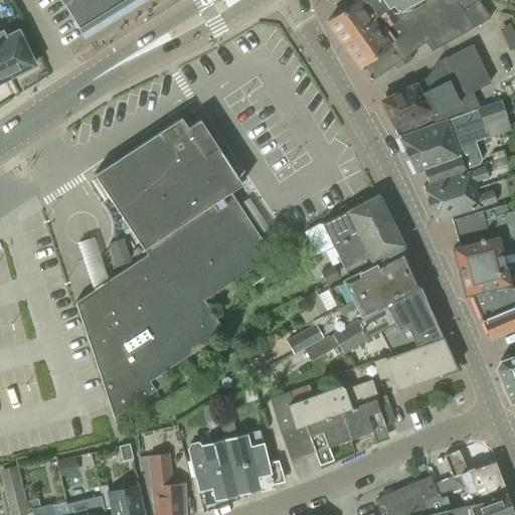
[(59,0),(81,35),(138,0),(59,0)]
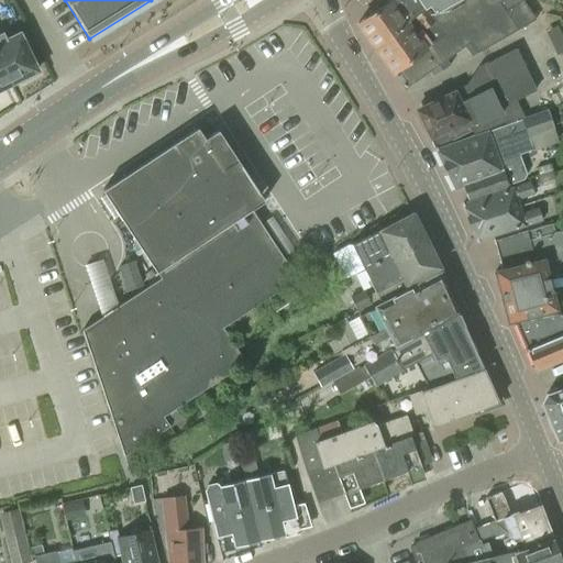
[(390,0),(357,23),(374,46),(426,10),(432,19),(462,0),(390,0)]
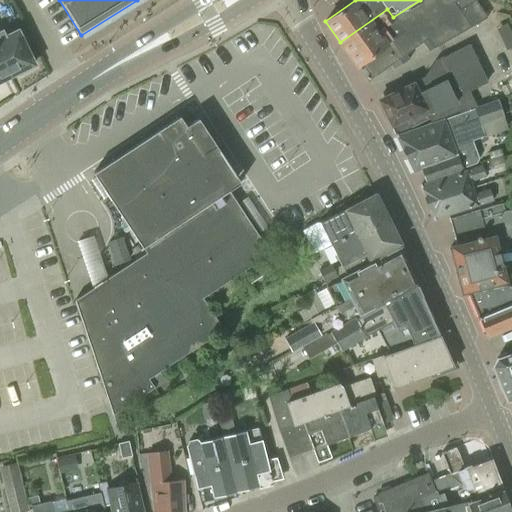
[(387,9),(340,42),(368,81),(398,60),(401,65),(409,59),(406,54),(422,43),(428,52),(487,17),(475,0),(420,0),(393,17),(387,9)]
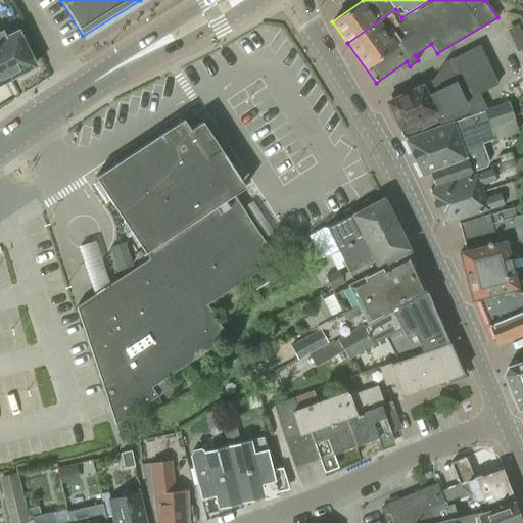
[(0,37),(0,57),(10,78),(19,73),(24,74),(30,70),(32,66),(35,65),(17,32),(1,40),(0,37)]
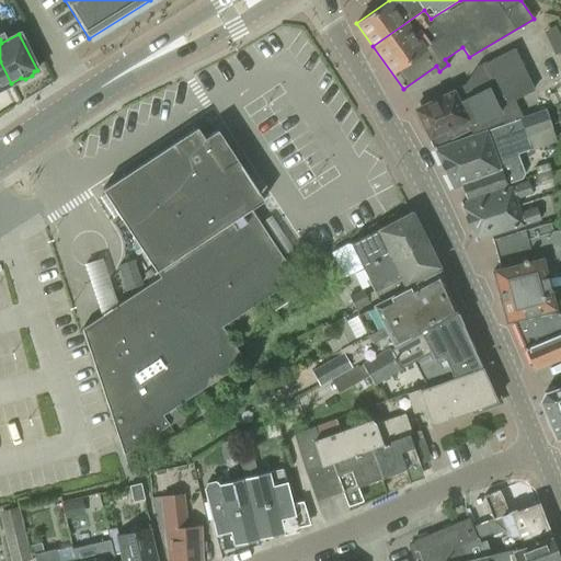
[(505,121),(507,123),(545,110),(545,109),(522,116),(514,100),(534,90),(514,48),(477,67),(465,86),(453,91),(413,110),(427,139),(444,130),(448,140),(470,129),(472,134),(505,121)]
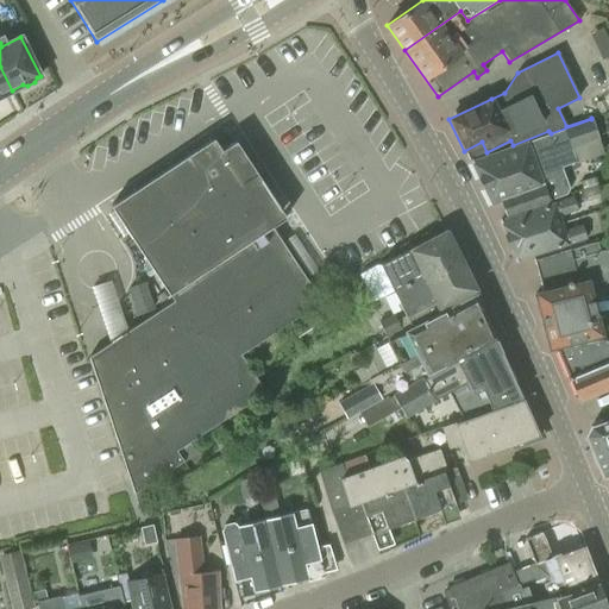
[(12,90),(0,67),(0,96),(1,95),(12,90)]
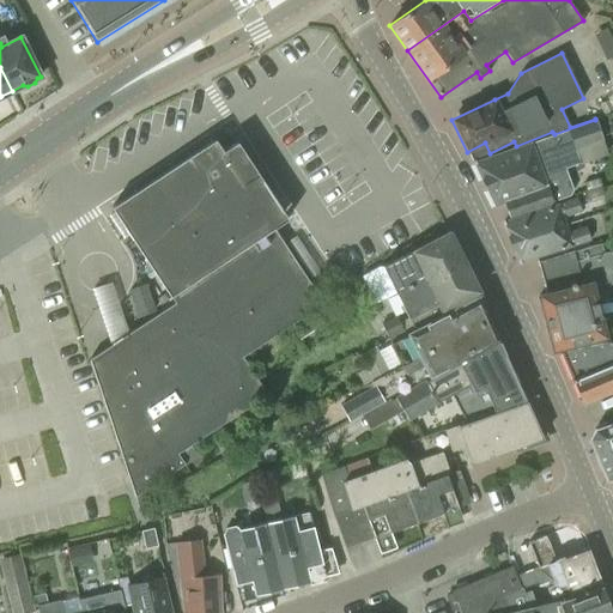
[(595,120),(554,134),(554,135),(532,144),(473,163),(495,207),(505,204),(510,217),(553,202),(570,196),(572,189),(565,169),(608,156),(595,120)]
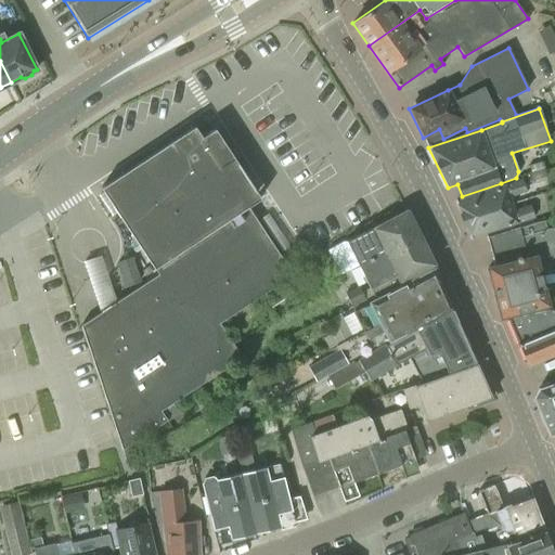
[(80,325),(121,450),(167,421),(168,422),(180,414),(172,403),(242,358),(219,323),(293,275),(221,167),(234,158),(215,128),(202,137),(194,127),(101,189),(158,274),(80,325)]
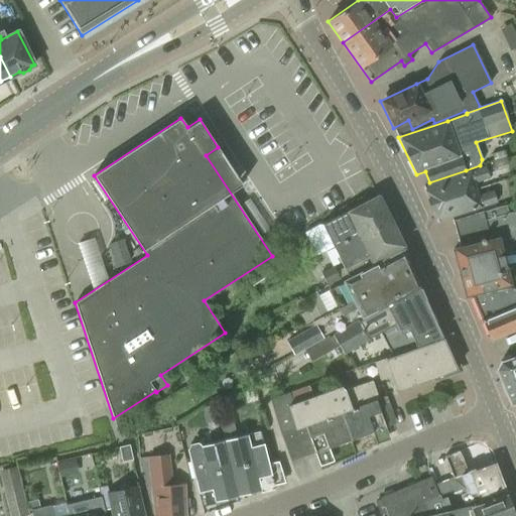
[(493,190),(477,196),(474,183),(489,178),(486,167),(423,186),(437,222),(481,208),(497,203),(493,190)]
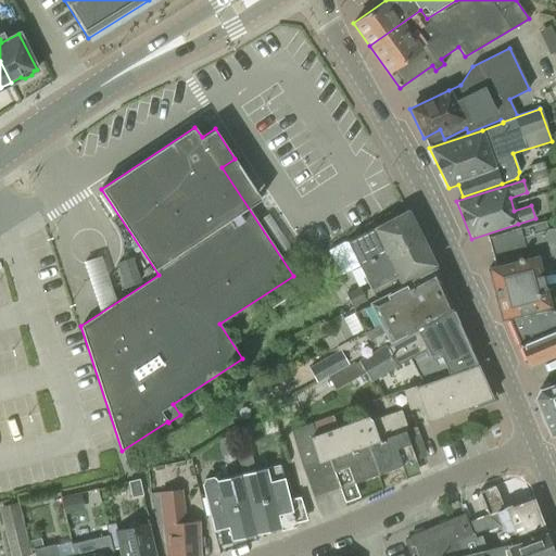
[(328,249),(340,275),(359,265),(358,264),(379,253),(379,254),(387,250),(389,252),(420,236),(407,211),(348,241),(345,241),(328,249)]
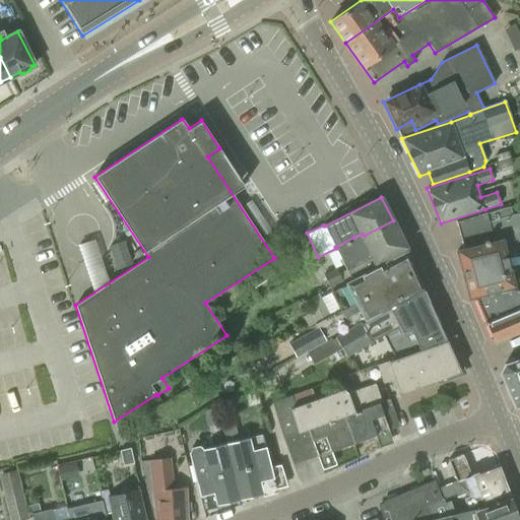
[(519,241),(519,214),(518,213),(511,214),(510,207),(486,214),(456,222),(463,249),(456,251),(468,298),(514,285),(503,243),(510,241),(514,242),(519,241)]
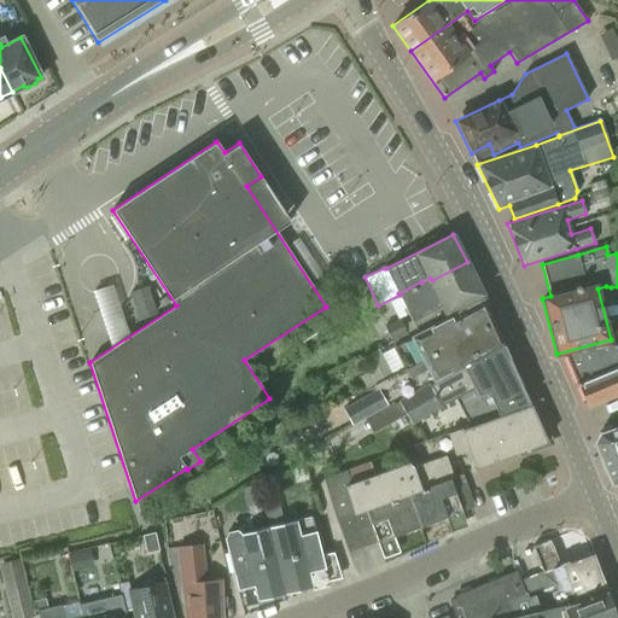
[(384,326),(392,344),(408,336),(407,333),(417,328),(484,293),(467,262),(432,280),(430,278),(421,283),(421,281),(398,293),(400,295),(378,305),(379,307),(401,296),(413,320),(402,325),(400,319),(384,326)]
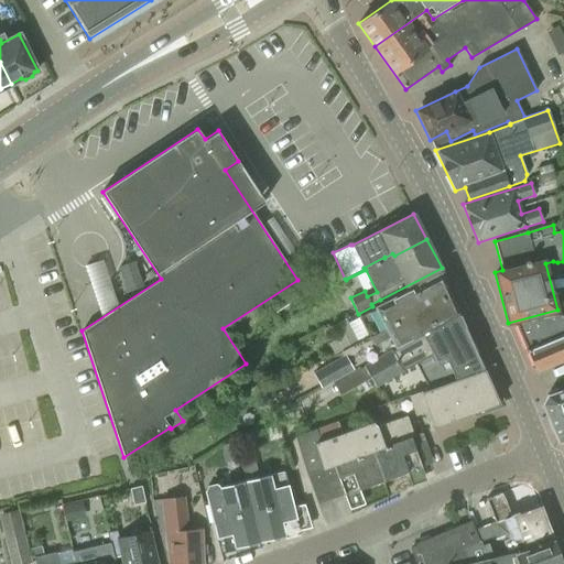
[(133,263),(120,268),(127,291),(140,286),(133,263)]
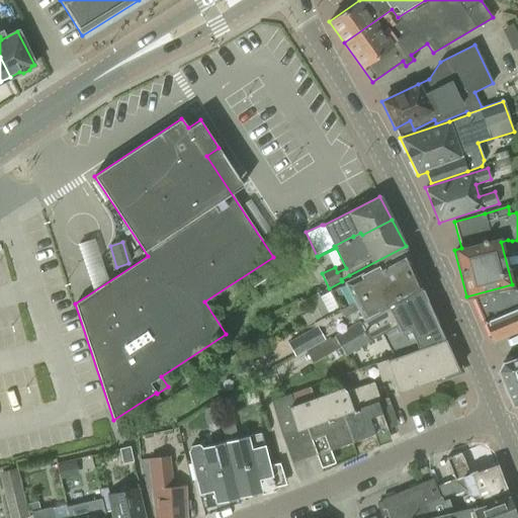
[(330,290),(340,309),(414,269),(405,251),(343,283),(342,281),(329,288),(330,290)]
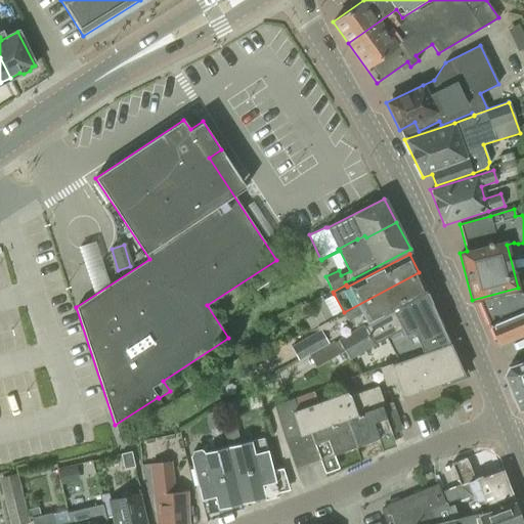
[(299,361),(308,355),(333,341),(332,341),(367,321),(383,312),(427,291),(419,272),(344,312),(308,332),(309,336),(291,347),(299,361)]
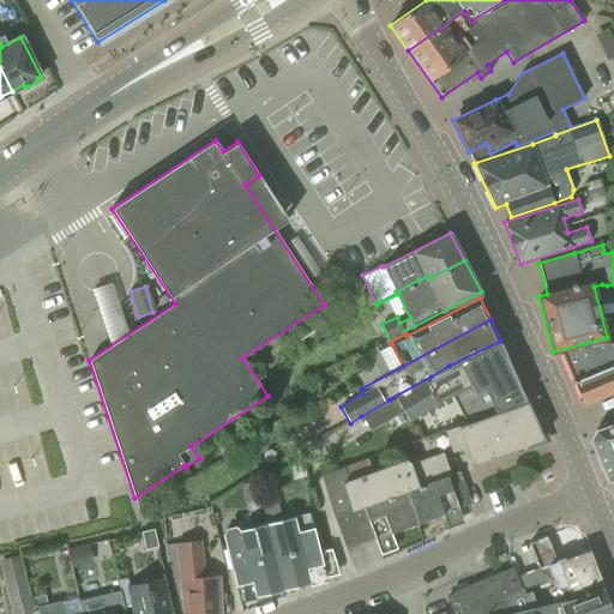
[(561,353),(572,379),(613,362),(613,329),(611,330),(613,342),(561,353)]
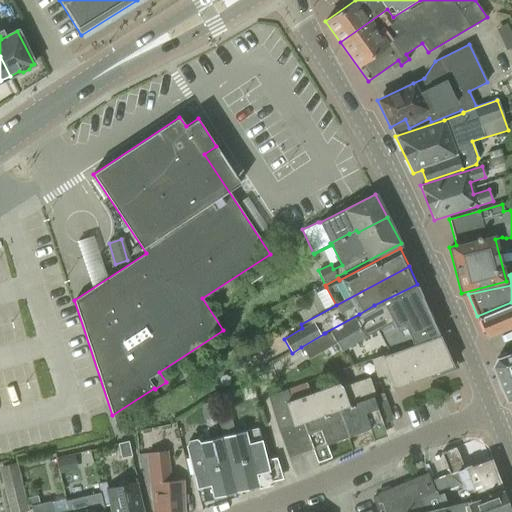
[(301,347),(308,359),(337,343),(341,351),(367,336),(366,335),(377,329),(381,337),(389,333),(396,348),(437,333),(421,296),(422,295),(418,286),(372,309),(331,332),(326,335),(325,333),(301,347)]
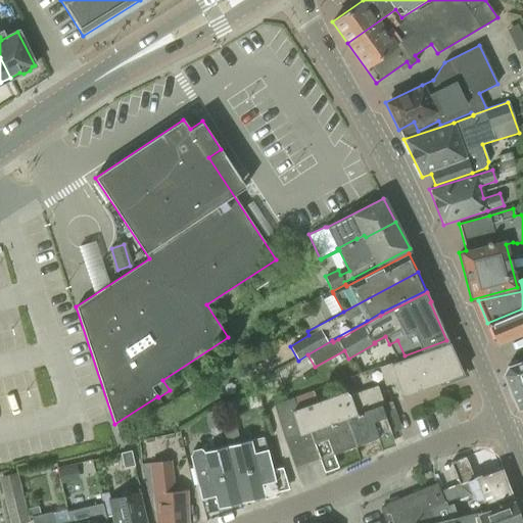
[(522,308),(487,323),(495,343),(522,331),(522,308)]
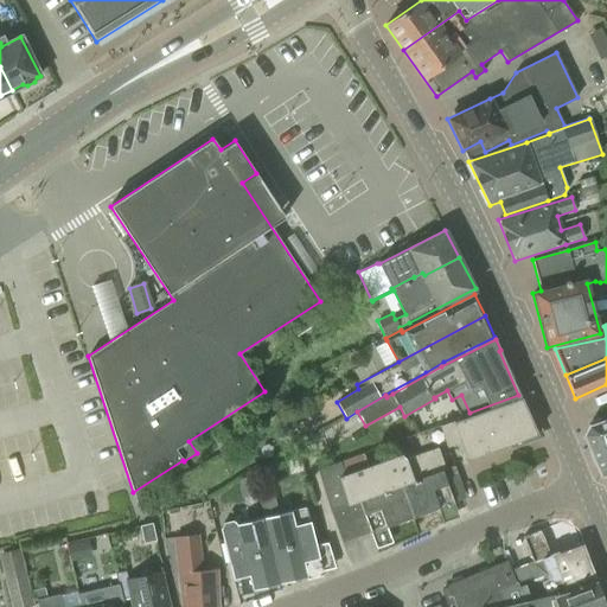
[(446,447),(453,443),(460,462),(535,434),(522,397),(439,428),(446,447)]
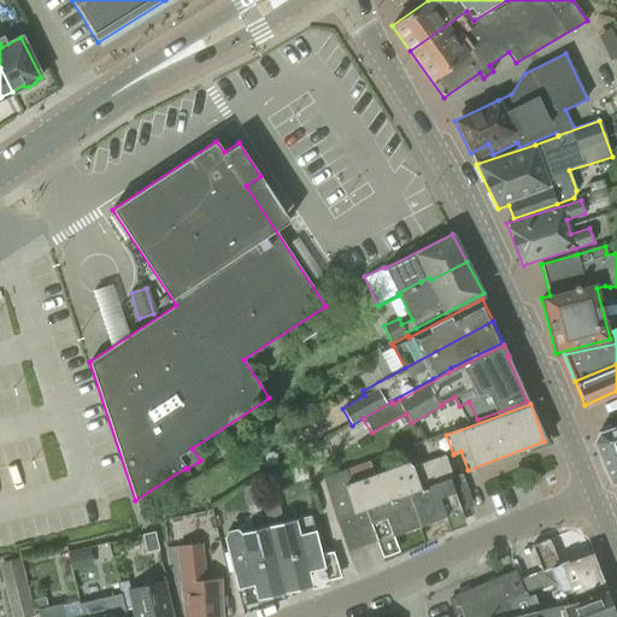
[(283,430),(278,422),(264,430),(269,439),(283,430)]
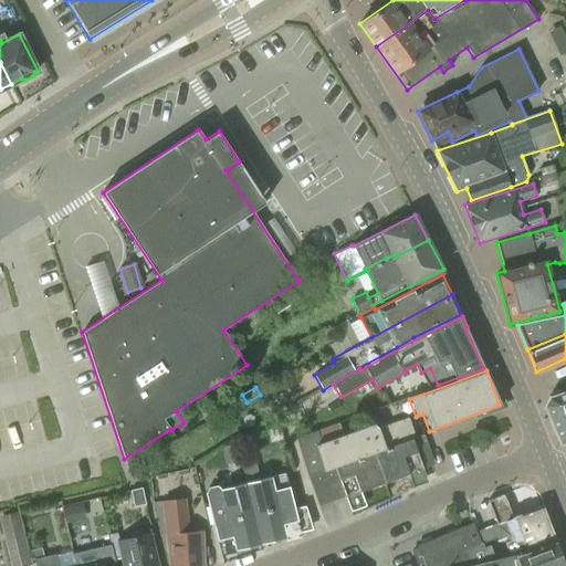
[(558,443),(565,441),(565,440),(565,390),(548,397),(544,406),(558,443)]
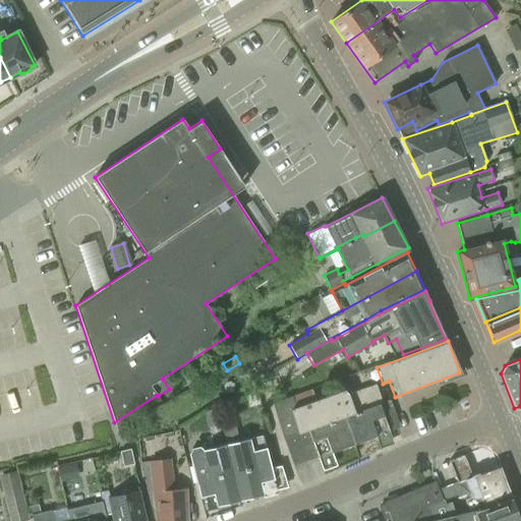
[(344,416),(390,400),(390,399),(382,402),(375,385),(347,394),(346,391),(315,402),(311,390),(291,398),(272,405),(294,466),(319,457),(307,429),(344,416)]
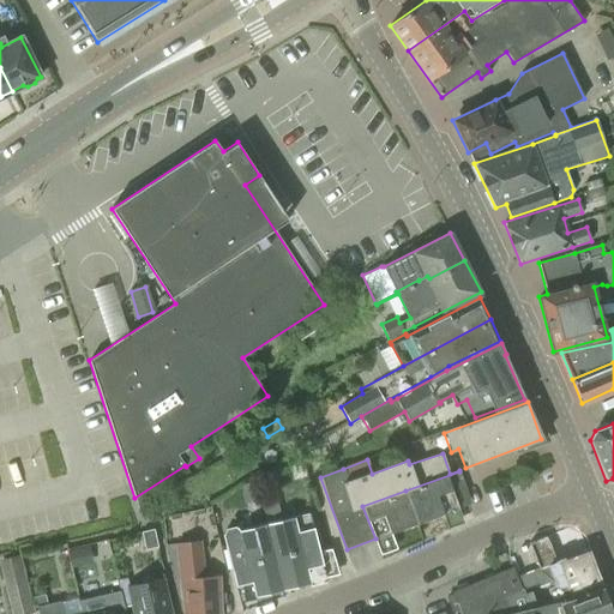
[(471,504),(459,471),(405,491),(417,524),(459,509),(471,504)]
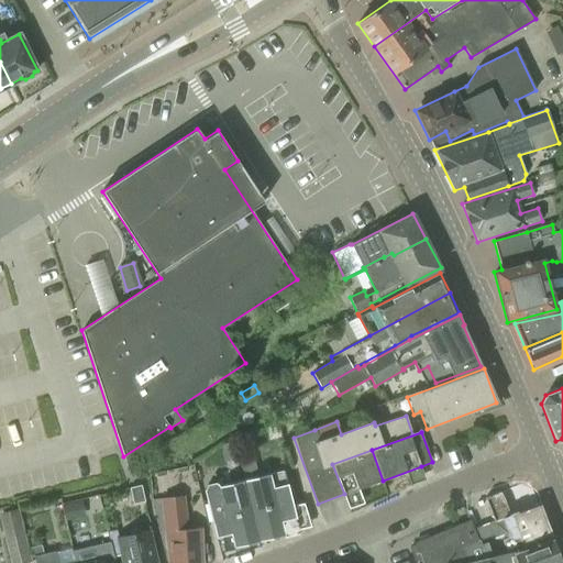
[(344,494),(383,481),(372,450),(332,464),(344,494)]
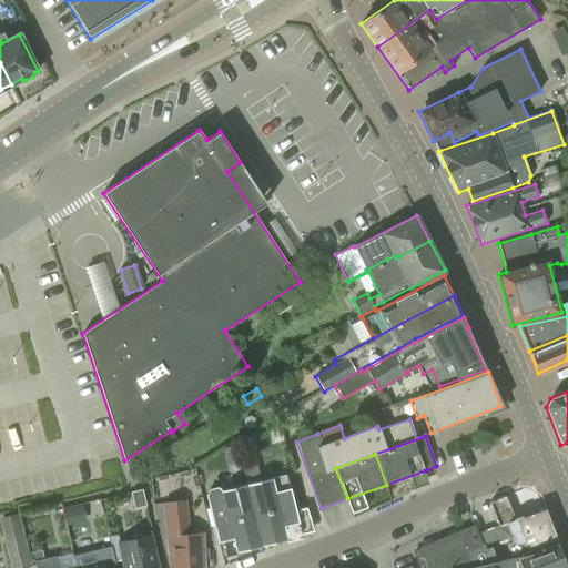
[(246,483),(254,514),(294,503),(286,472),(260,479),(256,464),(243,467),(246,483)]
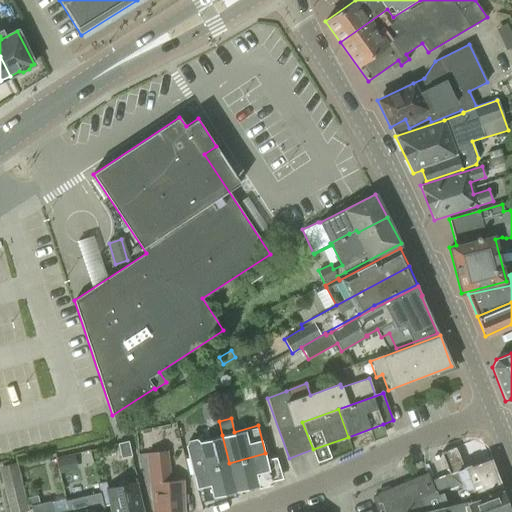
[(185,445),(193,473),(229,463),(222,435),(185,445)]
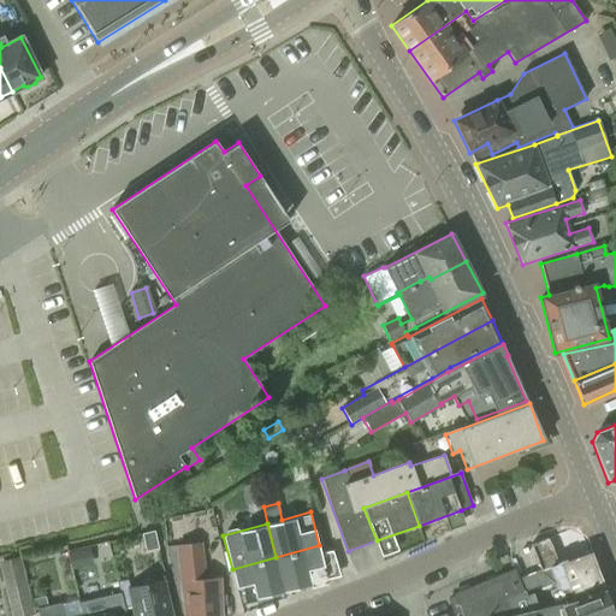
[(154,532),(141,534),(146,552),(158,550),(154,532)]
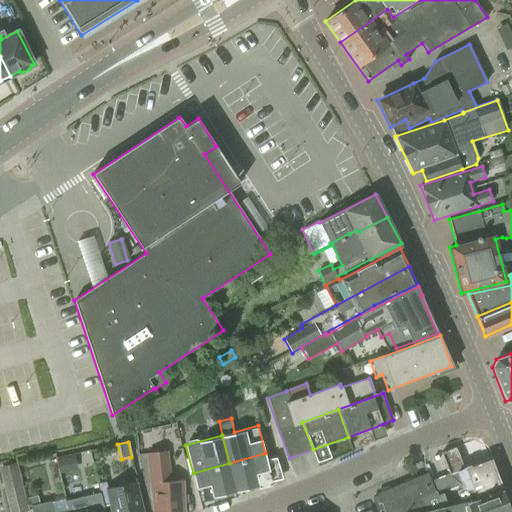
[(154,453),(148,454),(154,511),(183,511),(180,483),(171,484),(167,452),(154,453)]
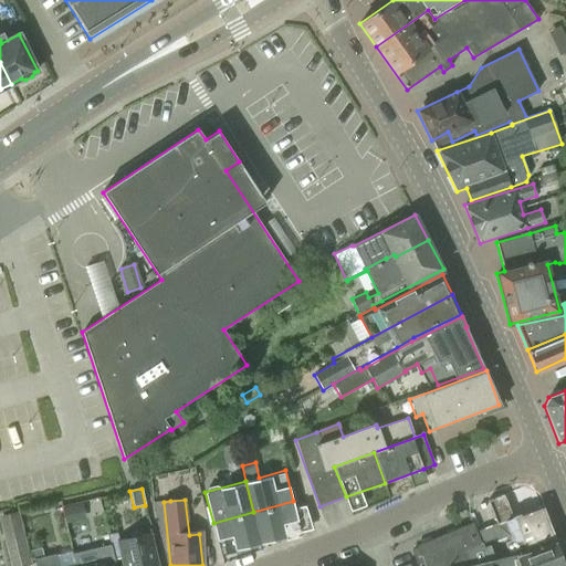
[(293,501),(253,512),(261,545),(303,534),(293,501)]
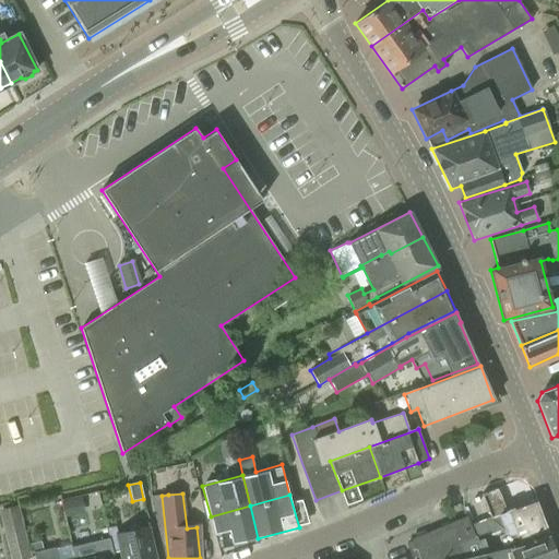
[(0,510),(0,515),(11,558),(25,558),(32,558),(19,506),(0,510)]
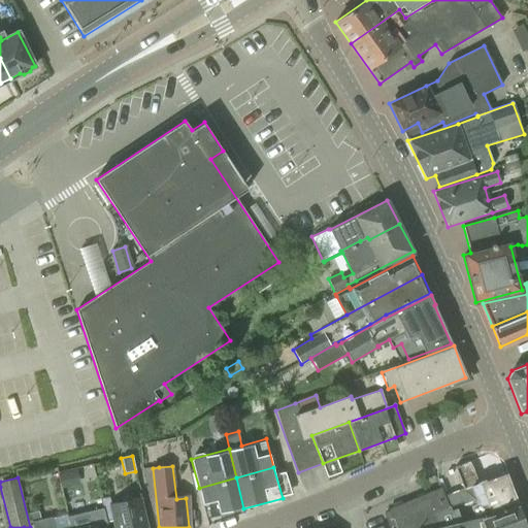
[(236,477),(199,488),(207,518),(243,508),(236,477)]
